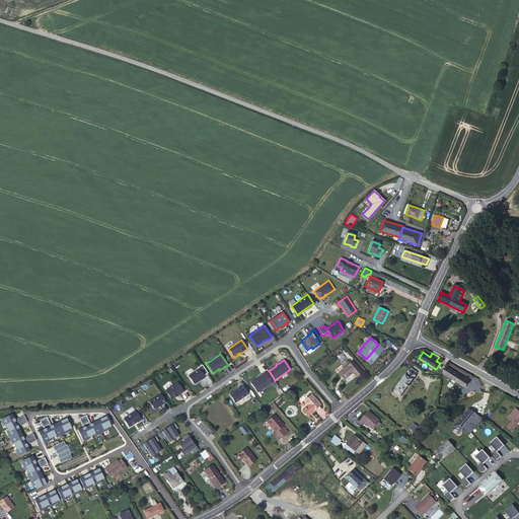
[(362,372),(353,361),(338,374),(344,380),(353,372),(356,376),(362,372)]
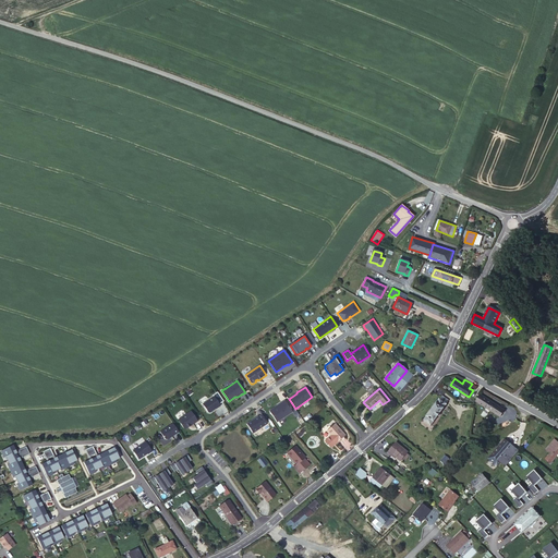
[(481,396),(476,401),(500,417),(505,411),(481,396)]
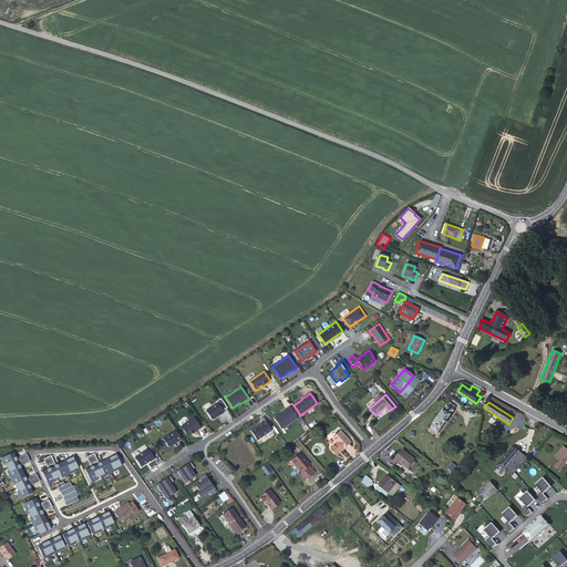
[(217,403),(206,411),(212,420),(214,420),(224,413),(217,403)]
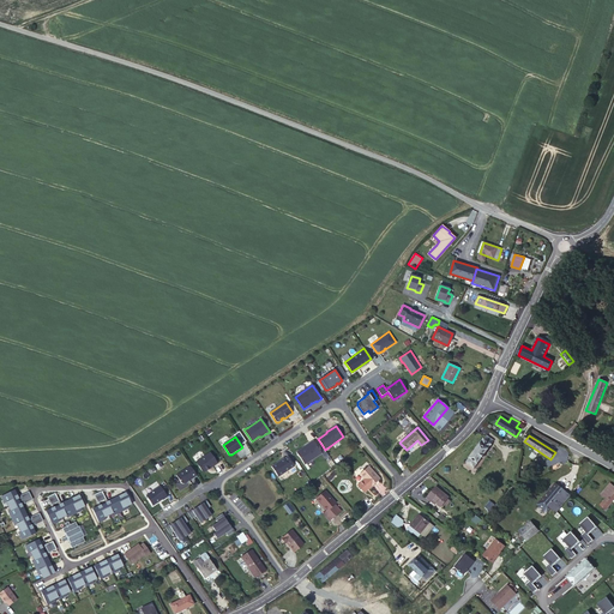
[(483,439),(467,462),(475,468),(492,445),(483,439)]
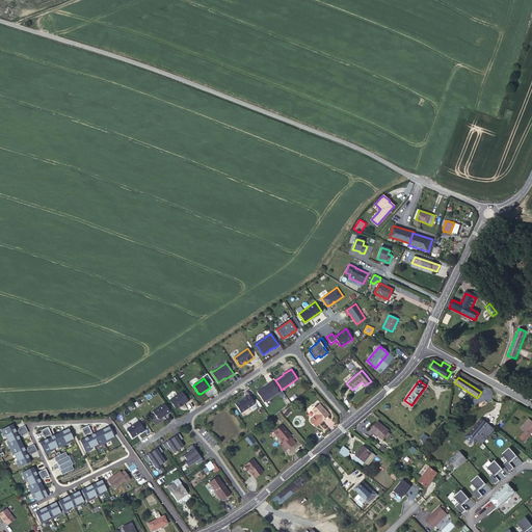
[(263,388),(257,392),(264,402),(278,392),(271,381),(265,386),(265,387),(263,389),(263,388)]
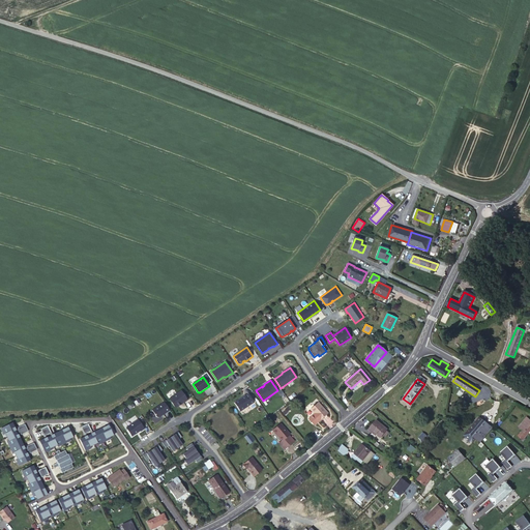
[(181,391),(169,399),(175,407),(177,408),(187,401),(181,391)]
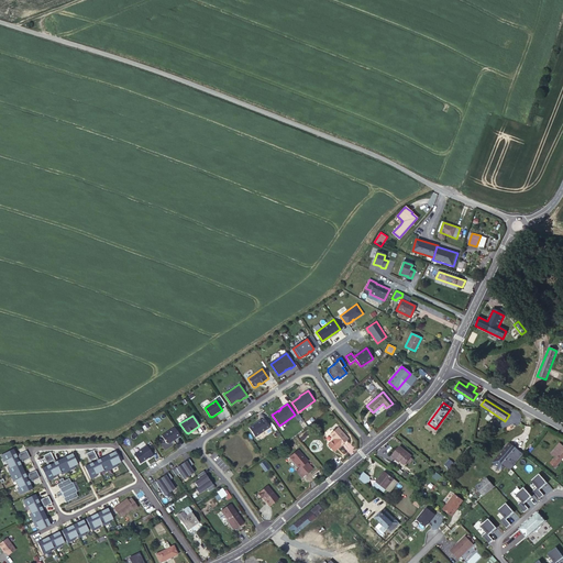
[(260,420),(249,428),(255,437),(269,427),(264,418),(261,421),(260,420)]
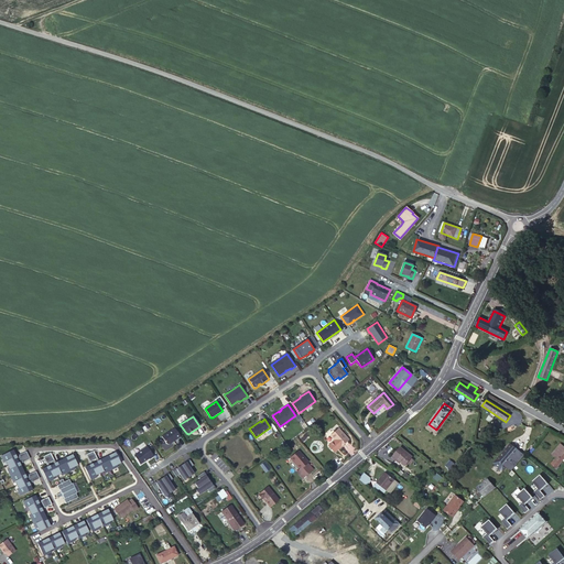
[(175,429),(162,437),(166,444),(169,445),(174,441),(174,442),(181,437),(175,429)]
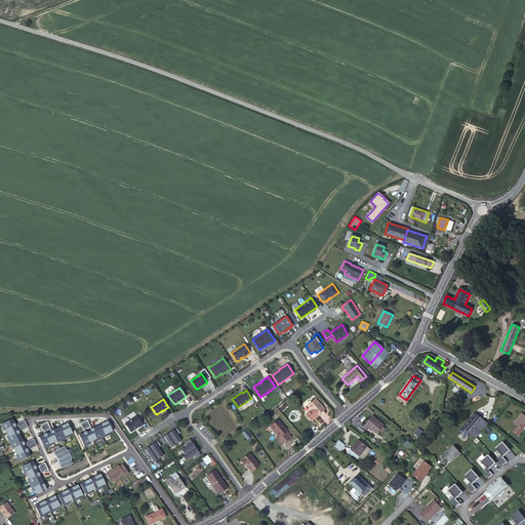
[(325,409),(316,399),(308,406),(317,416),(325,409)]
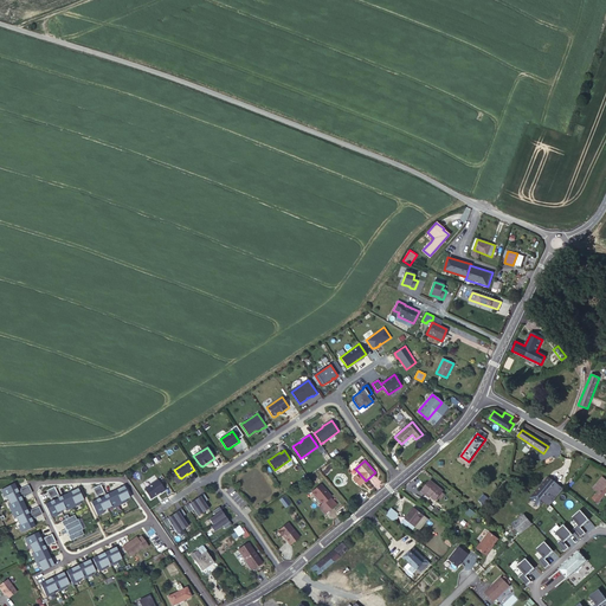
[(543,502),(549,505),(563,489),(548,477),(530,498),(540,505),(543,502)]
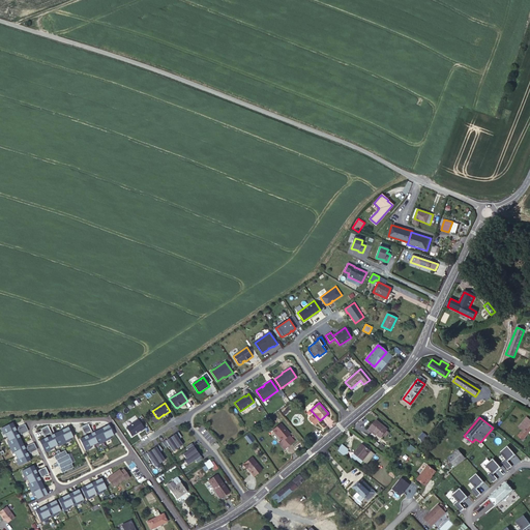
[(523,431),(518,436),(523,440),(529,433),(529,432),(529,419),(527,417),(519,428),(523,431)]
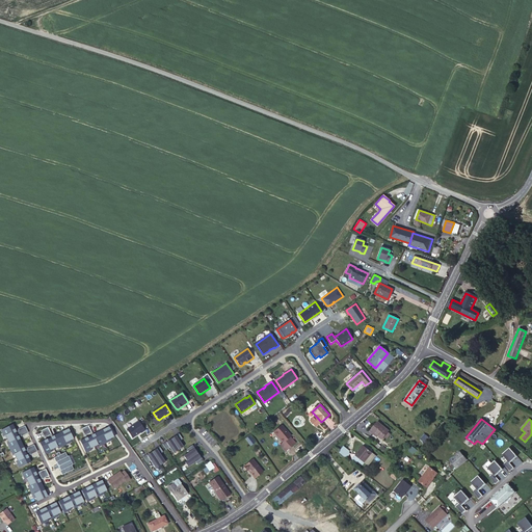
[(138,421),(126,429),(132,437),(140,432),(141,433),(144,430),(138,421)]
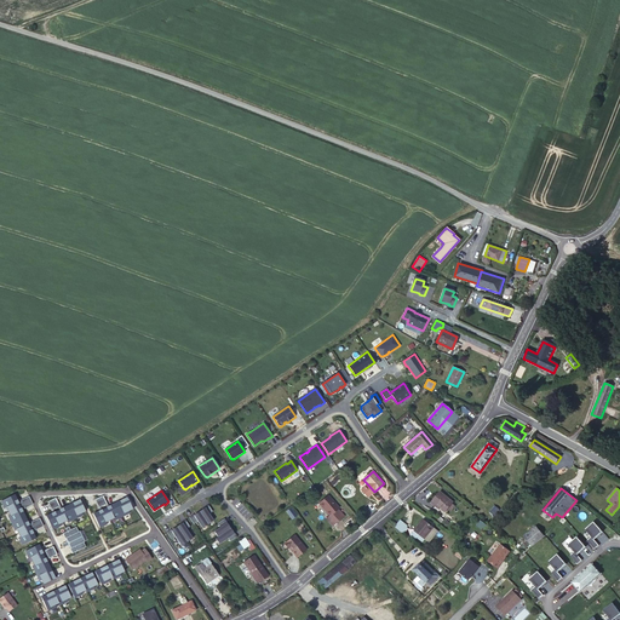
[(441,492),(432,501),(446,512),(453,503),(441,492)]
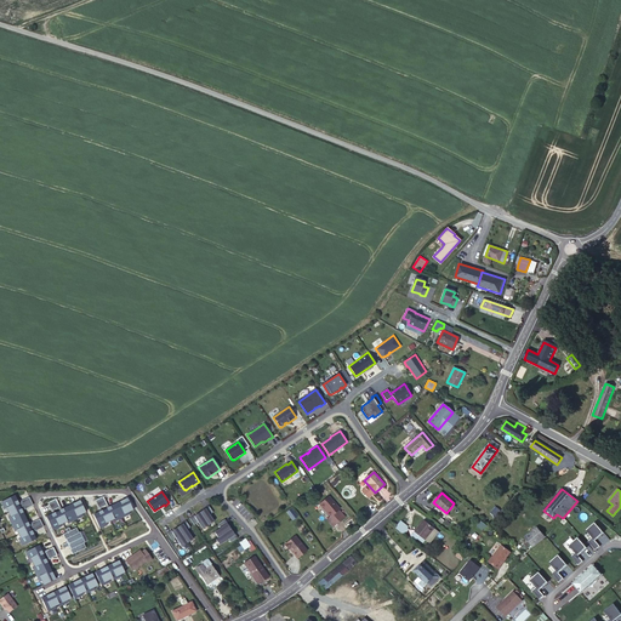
[(17,500),(15,495),(1,501),(5,508),(7,507),(11,516),(9,517),(15,530),(17,529),(22,537),(20,539),(22,546),(35,539),(33,534),(30,530),(28,525),(27,522),(28,522),(23,511),(22,512),(21,508),(18,503),(16,501),(17,500)]
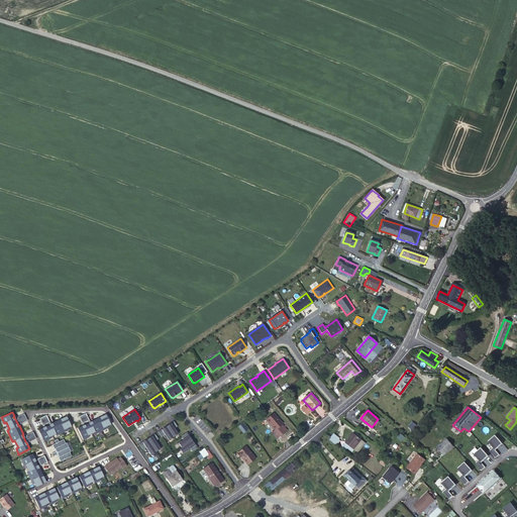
[(20,423),(27,420),(23,413),(17,417),(17,418),(15,419),(17,423),(19,422),(20,423)]
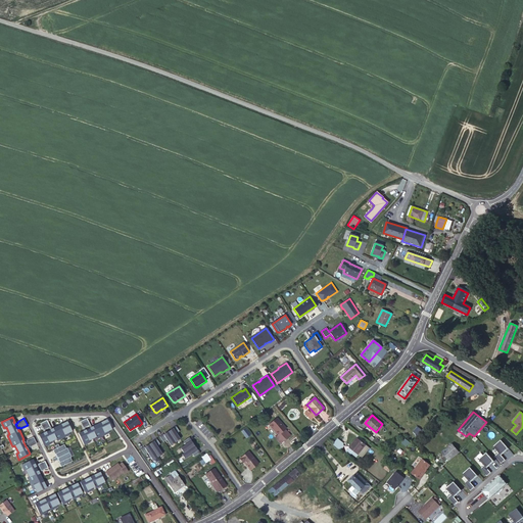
[(87,418),(80,421),(84,428),(90,424),(87,418)]
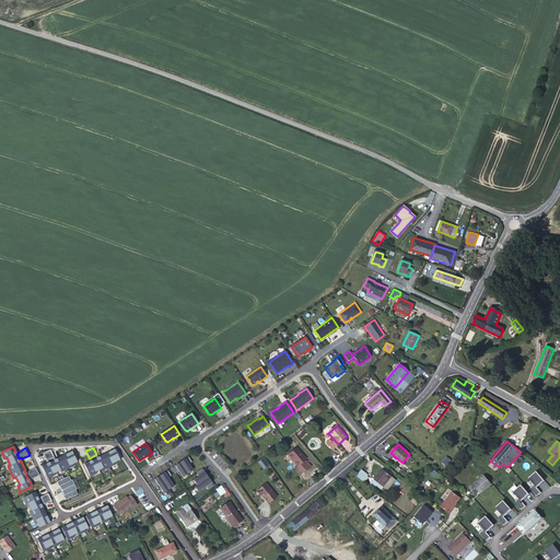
[(305,459),(295,447),(289,454),(298,465),(294,468),(300,475),(310,466),(304,459),(305,459)]
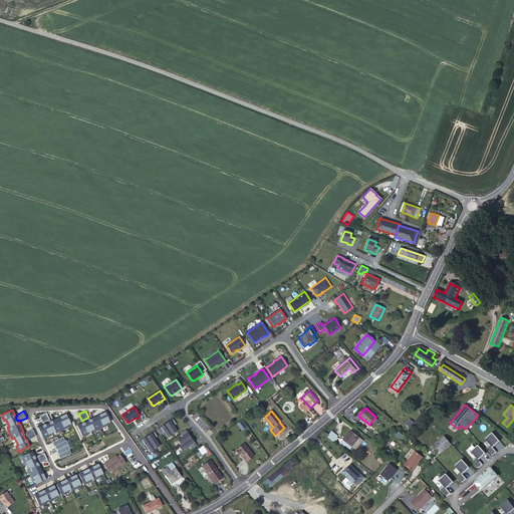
[(46,413),(39,416),(42,423),(49,419),(46,413)]
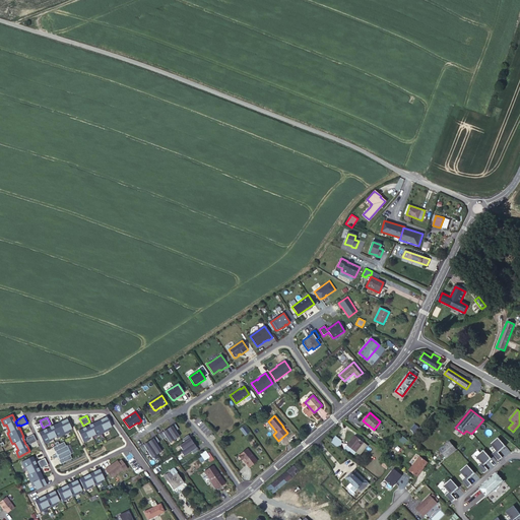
[(83,429),(78,431),(83,442),(89,439),(88,437),(95,434),(96,436),(109,430),(108,428),(112,426),(108,417),(102,420),(101,419),(92,424),(92,425),(83,429)]
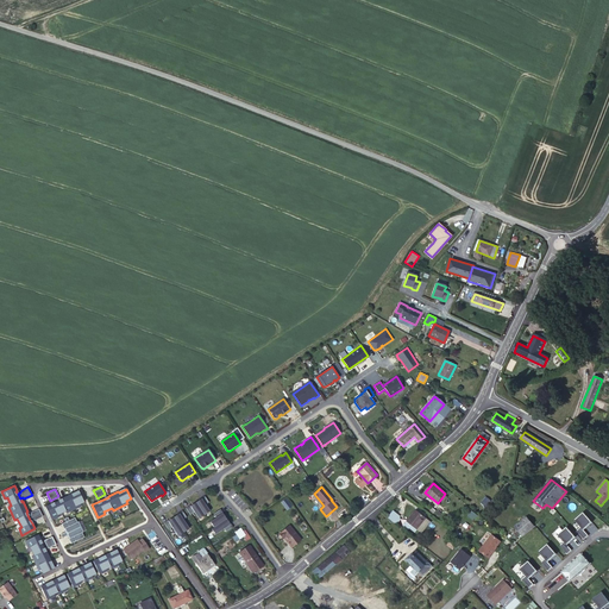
[(50,503),(45,507),(51,520),(58,516),(57,514),(66,510),(67,513),(81,506),(80,503),(85,501),(80,491),(73,495),(71,494),(62,498),(62,500),(51,504),(50,503)]
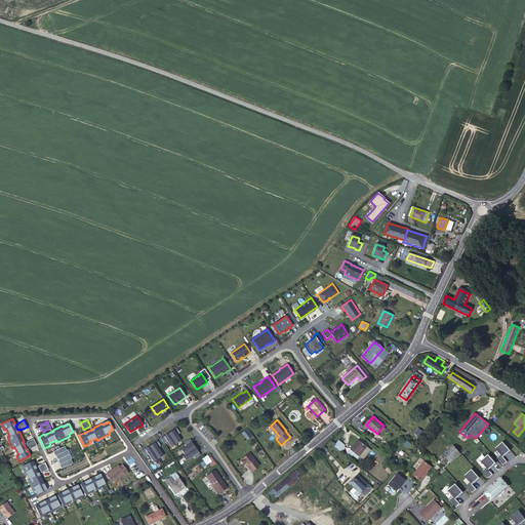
[(179,433),(176,427),(172,430),(173,430),(164,436),(160,438),(164,444),(167,441),(171,447),(180,440),(176,435),(179,433)]
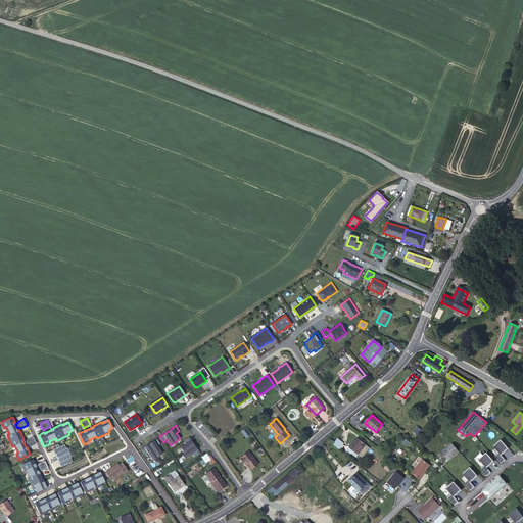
[(241,430),(246,437),(251,434),(246,427),(241,430)]
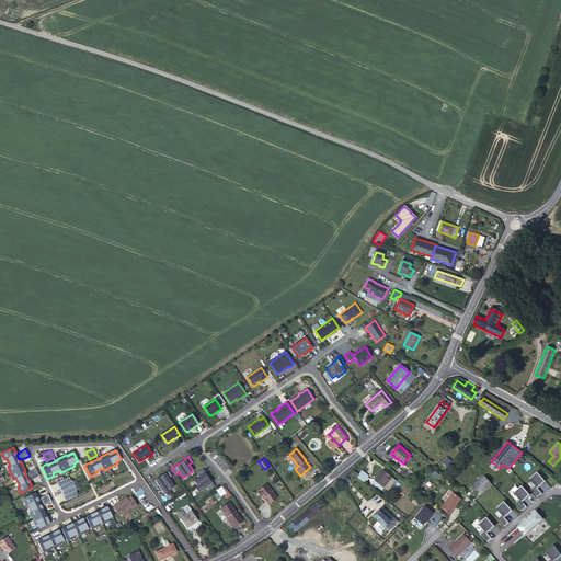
[(208,490),(215,485),(213,482),(212,482),(205,473),(206,472),(203,468),(196,472),(199,477),(194,480),(197,485),(195,487),(198,492),(206,487),(208,490)]
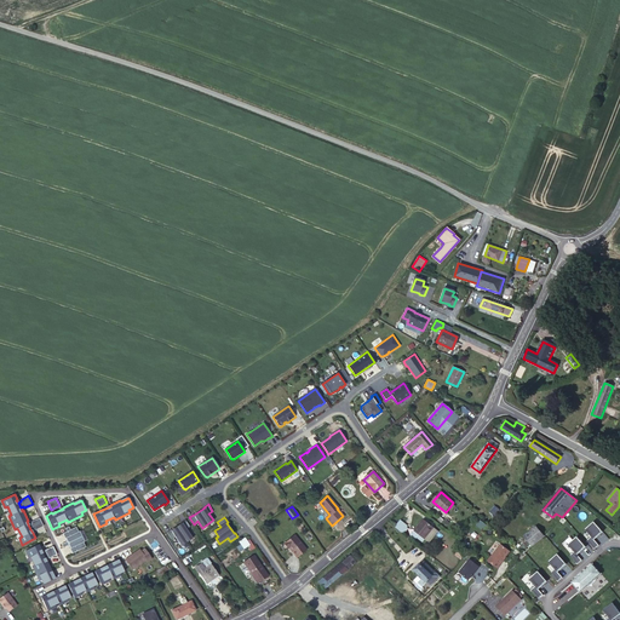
[(34,529),(42,526),(39,518),(30,522),(32,523),(28,524),(30,529),(34,528),(34,529)]
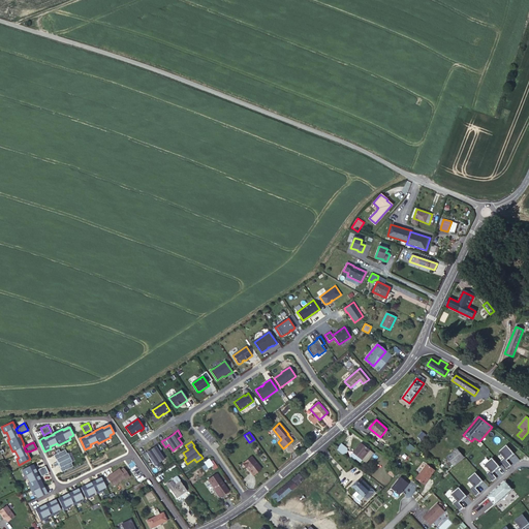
[(146,453),(143,455),(147,461),(150,458),(156,466),(165,459),(159,452),(162,449),(158,443),(155,446),(147,453),(146,453)]
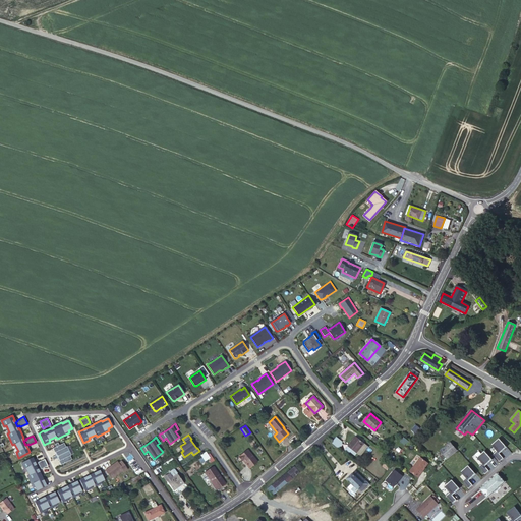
[(337,437),(332,443),(338,448),(339,448),(343,451),(345,448),(343,443),(343,442),(337,437)]
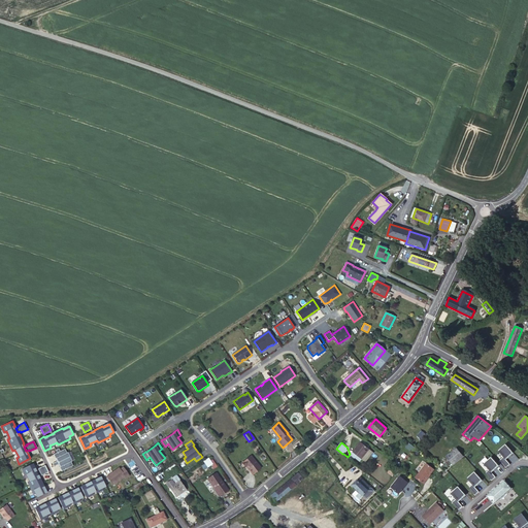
[(353,452),(361,459),(369,450),(361,442),(353,452)]
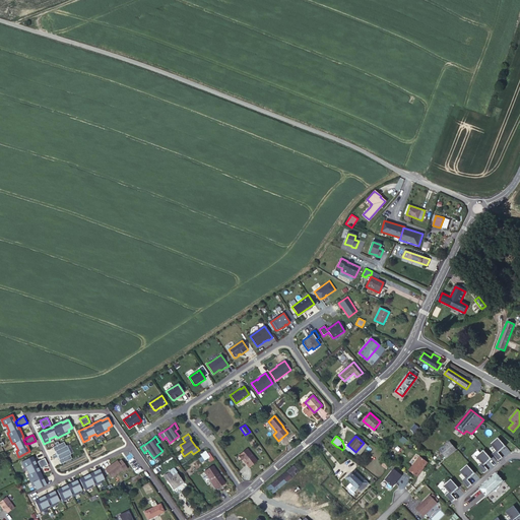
[(507,446),(499,437),(492,444),(497,449),(493,453),(500,460),(503,457),(499,452),(507,446)]
